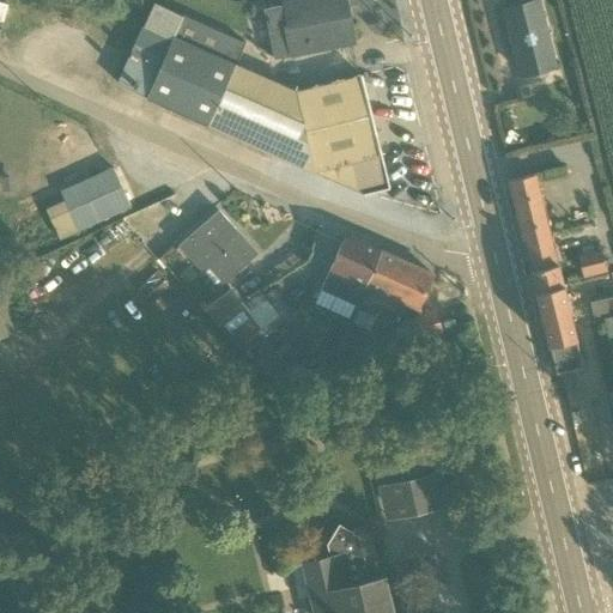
[(353,43),(353,42),(345,0),(302,0),(281,5),(281,6),(262,10),(272,60),(353,43)]
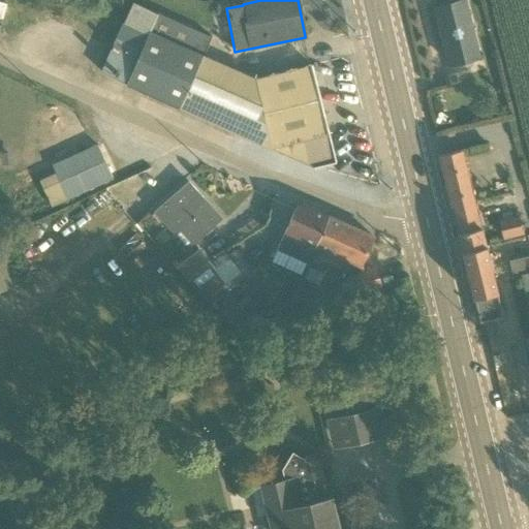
[(434,8),(448,65),(479,57),(465,0),(435,0),(437,7),(434,8)]
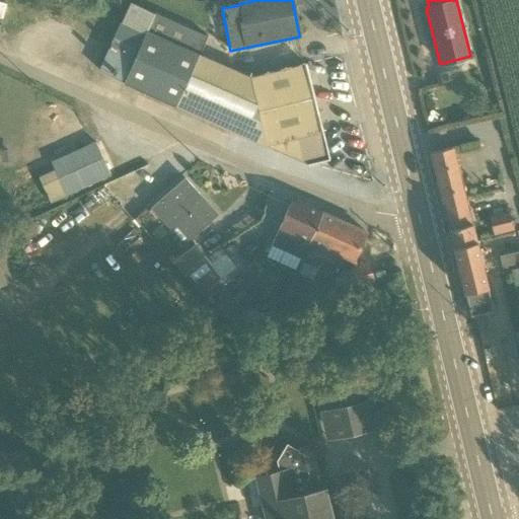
[(130,4),(99,73),(307,165),(327,160),(304,65),(251,78),(199,55),(207,38),(130,4)]
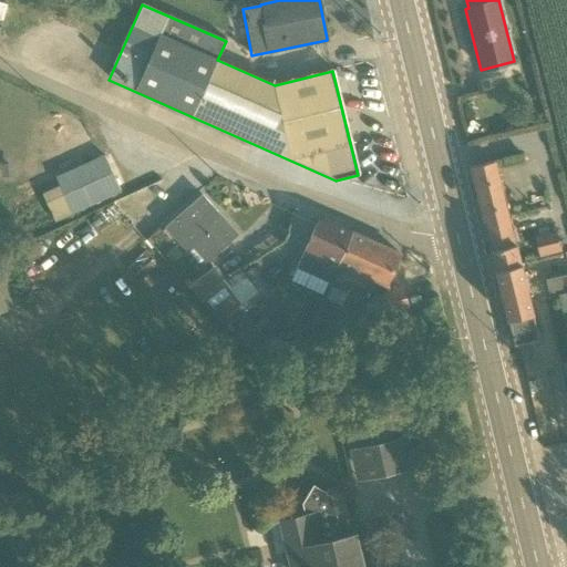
[(470,168),(495,270),(518,265),(496,169),(523,163),(521,155),(470,168)]
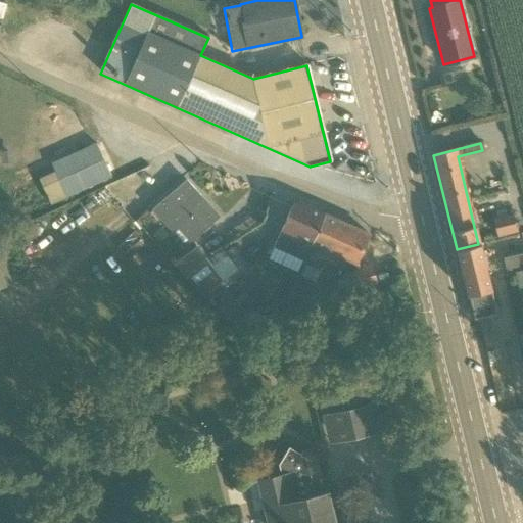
[(37,180),(49,205),(110,177),(96,145),(50,167),(53,173),(37,180)]
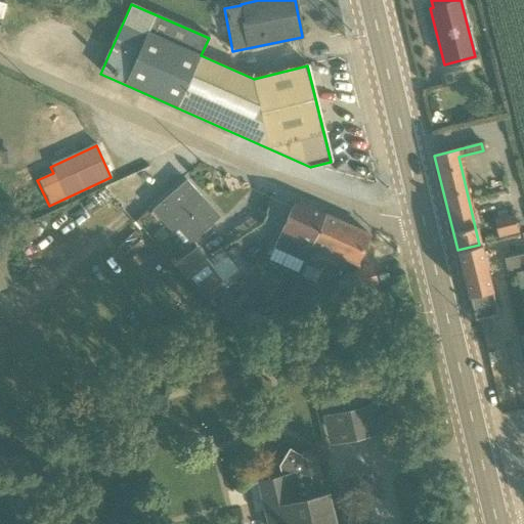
[(201,199),(186,182),(151,212),(184,248),(218,218),(201,199)]
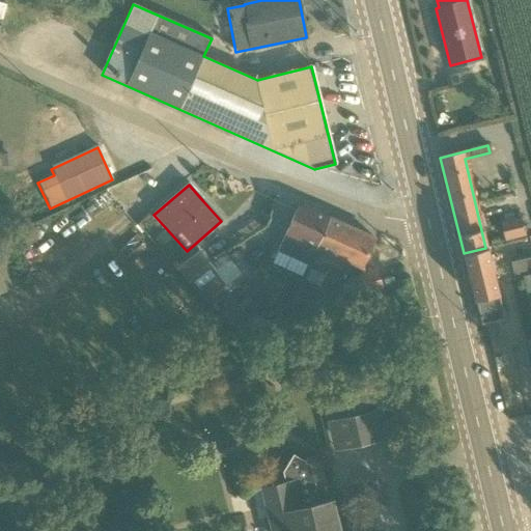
[(299,205),(272,263),(301,277),(329,219),(299,205)]
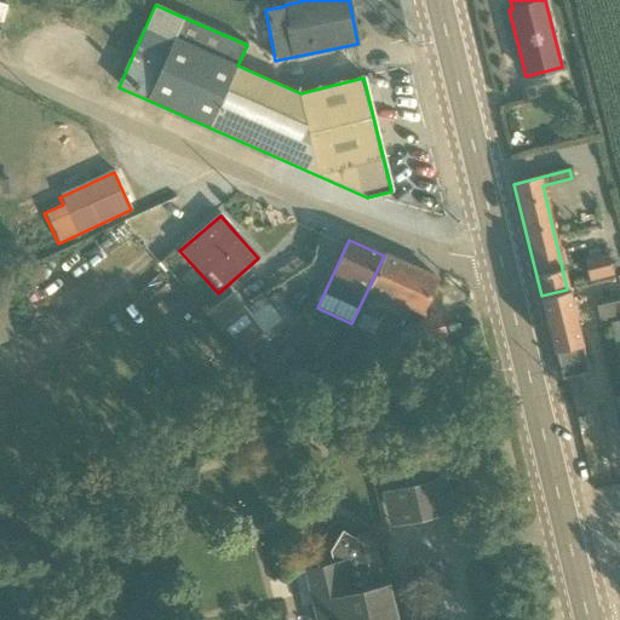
[(436,280),(435,279),(384,256),(368,291),(420,313),(436,280)]
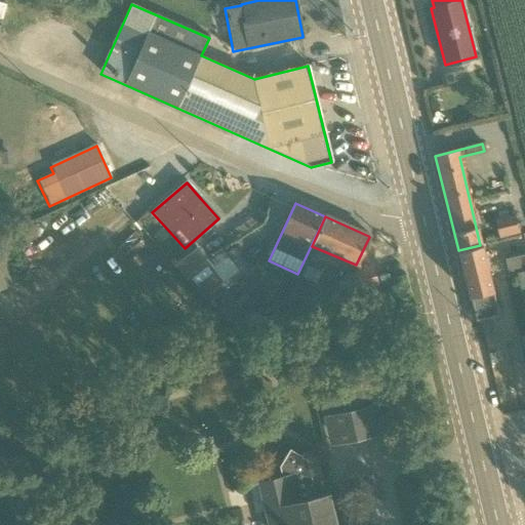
[(515,237),(510,216),(492,221),(497,241),(515,237)]
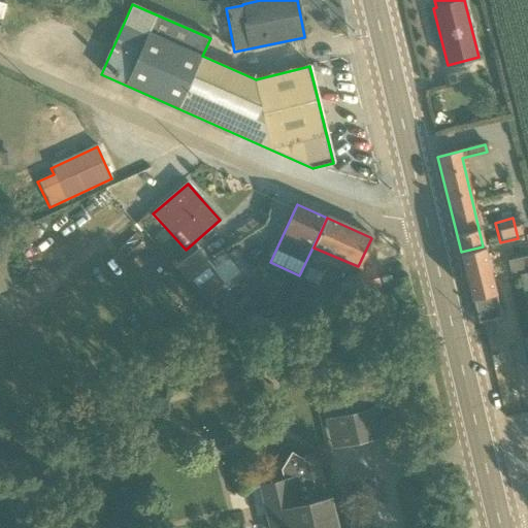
[(499,319),(483,246),(461,252),(479,323),(499,319)]
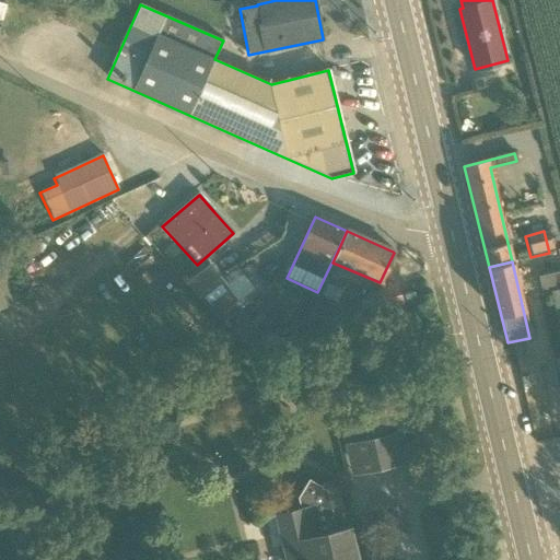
[(222,277),(212,264),(185,284),(198,302),(202,299),(222,283),(219,279),(222,277)]
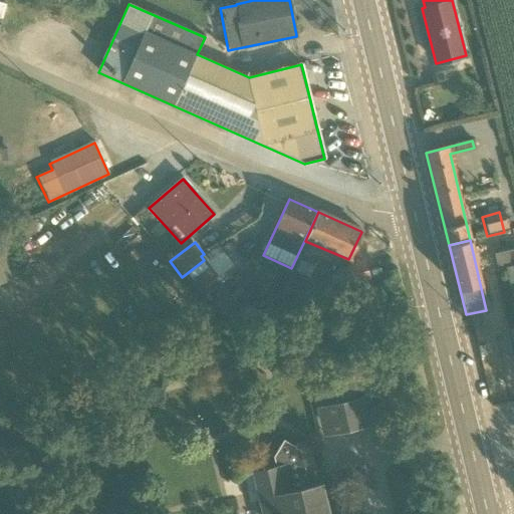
[(233,266),(217,245),(204,254),(201,256),(204,260),(186,274),(200,291),(233,266)]
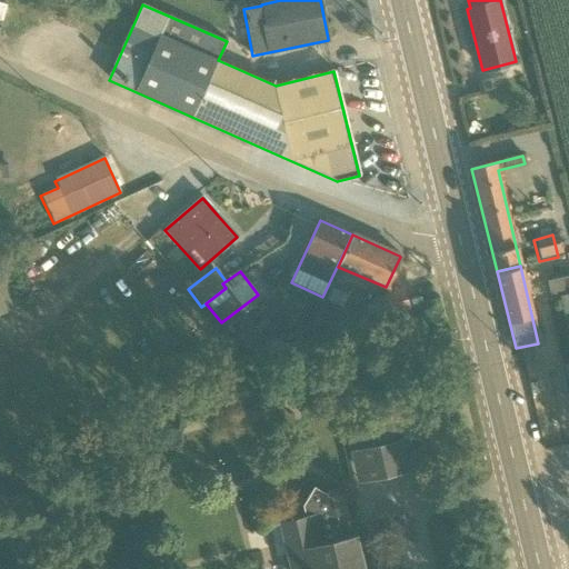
[(568,276),(546,281),(549,296),(568,291),(568,276)]
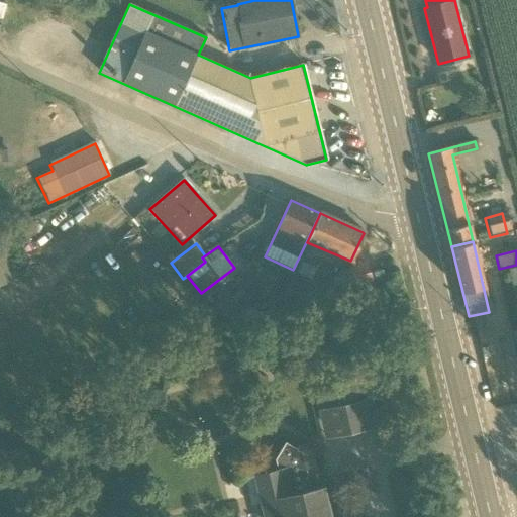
[(338,274),(343,289),(371,280),(366,265),(338,274)]
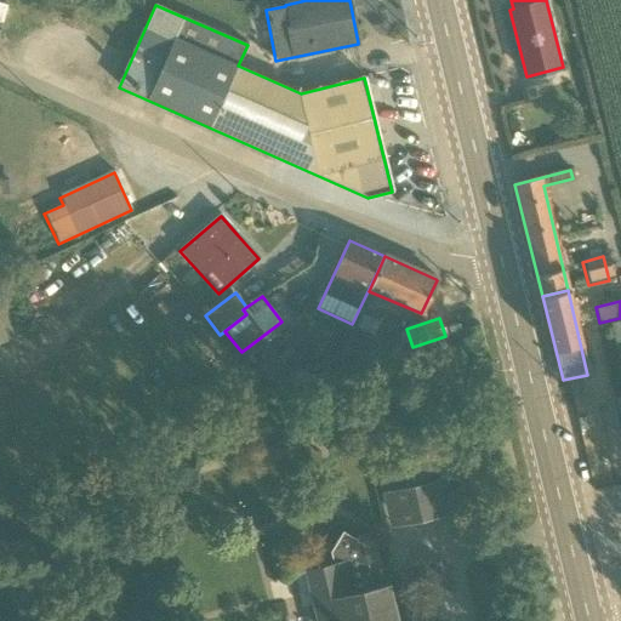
[(620,320),(610,324),(620,369),(620,368),(620,320)]
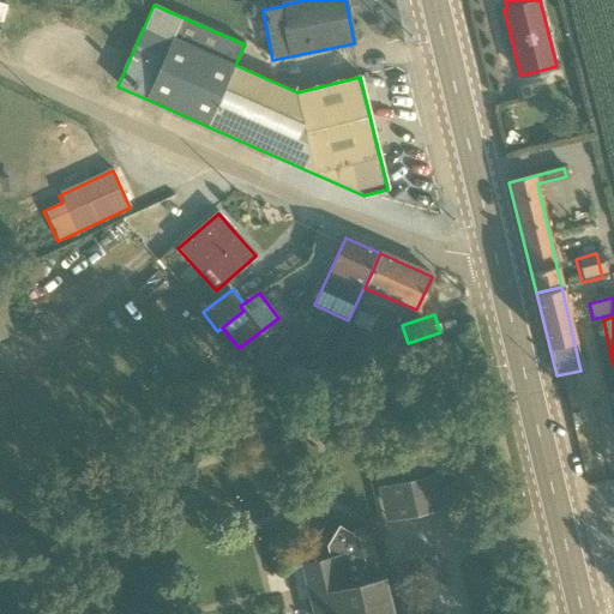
[(320,353),(313,337),(298,344),(306,360),(320,353)]
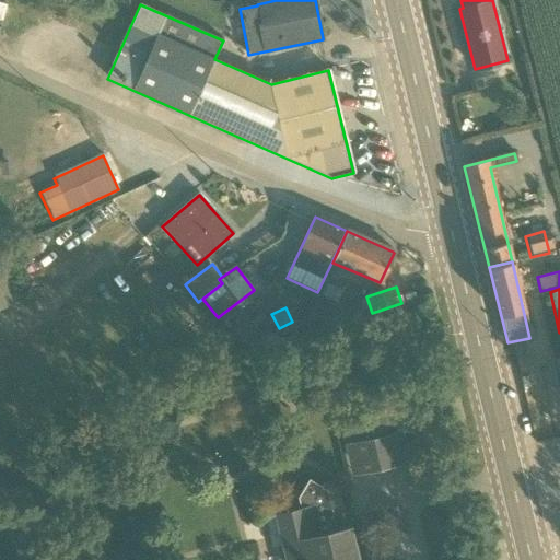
[(314,321),(307,317),(305,322),(310,329),(322,335),(327,323),(316,317),(314,321)]
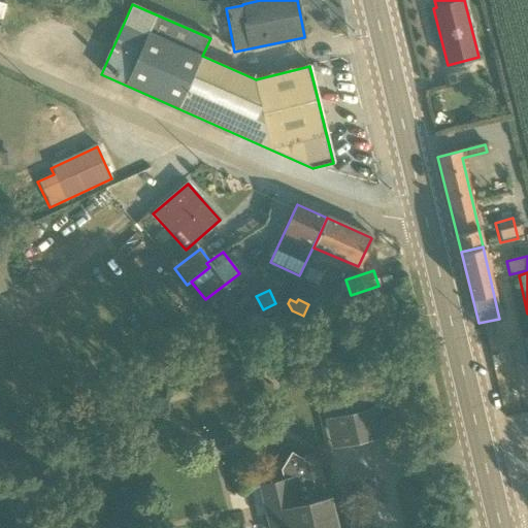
[(241,316),(229,302),(218,311),(229,326),(241,316)]
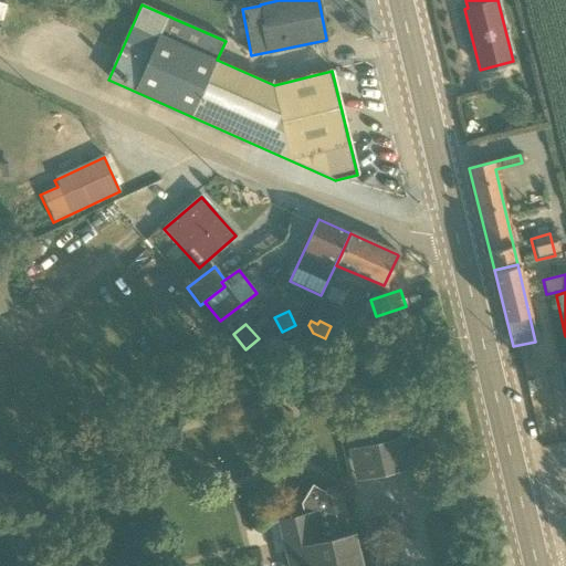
[(210,363),(198,343),(188,348),(200,368),(210,363)]
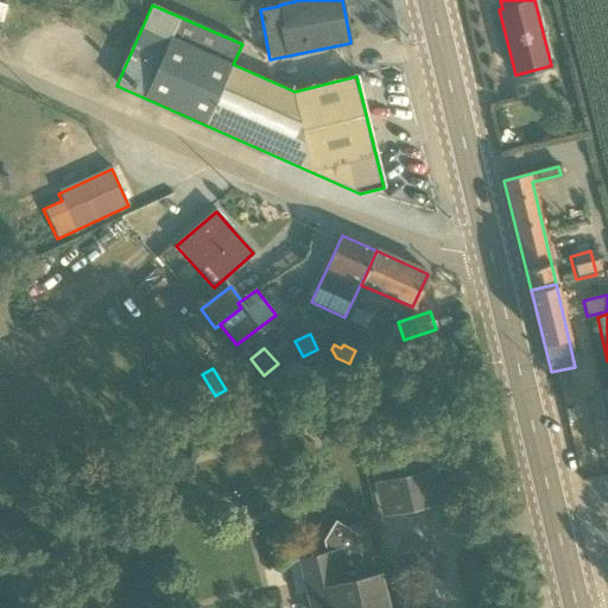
[(417,448),(379,457),(384,480),(373,483),(381,518),(443,504),(435,469),(423,472),(417,448)]
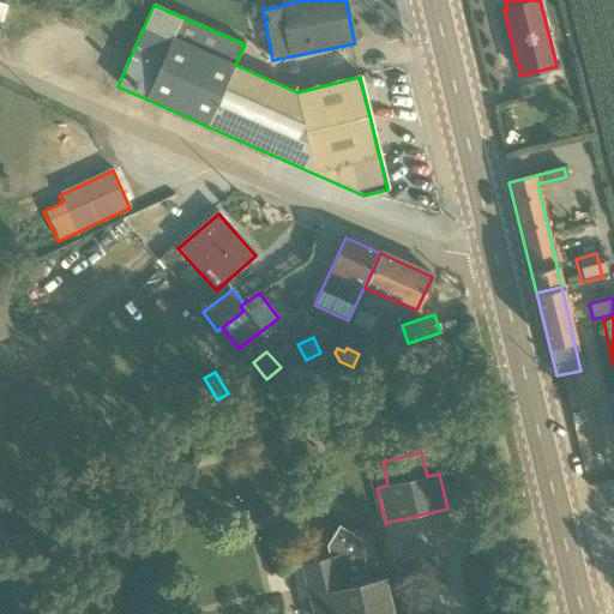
[(327,557),(299,564),(299,565),(311,613),(393,613),(385,577),(362,583),(360,573),(365,564),(357,539),(338,527),(326,546),(327,557)]
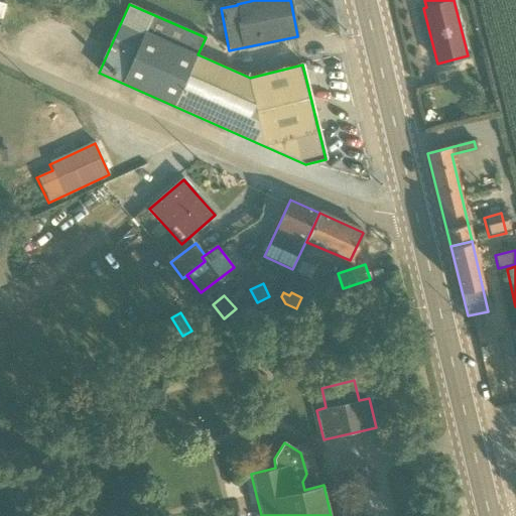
[(16,515),(33,515),(31,501),(14,504),(16,515)]
